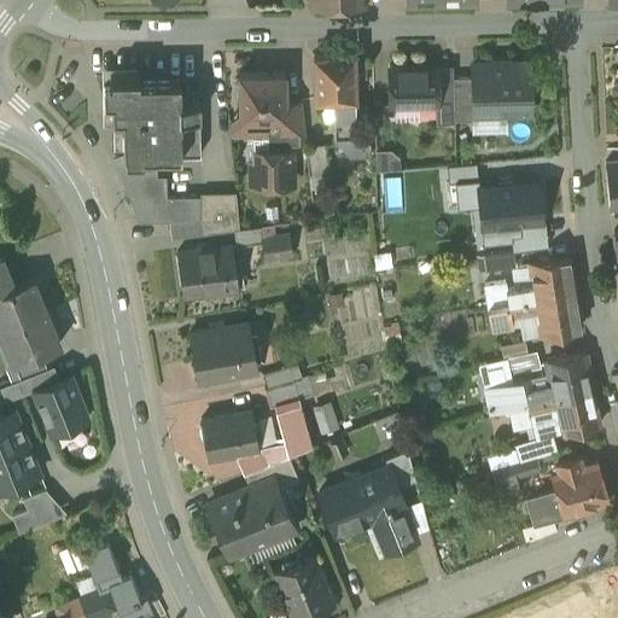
[(354,52),(314,53),(315,98),(334,98),(334,128),(336,128),(351,128),(354,127),(354,97),(355,97),(354,52)]
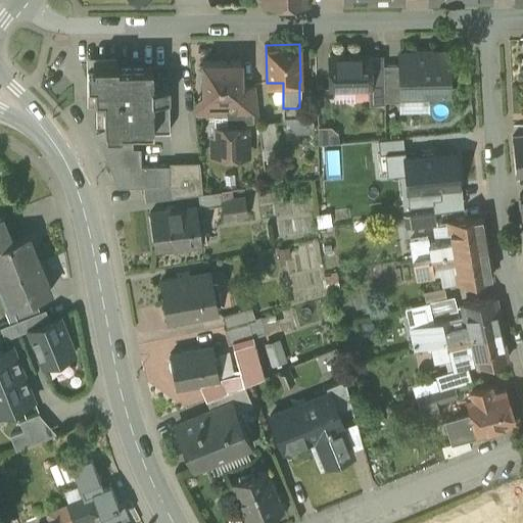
[(446,54),(400,54),(400,64),(400,94),(402,94),(423,94),(427,97),(436,97),(440,94),(447,94),(446,54)]
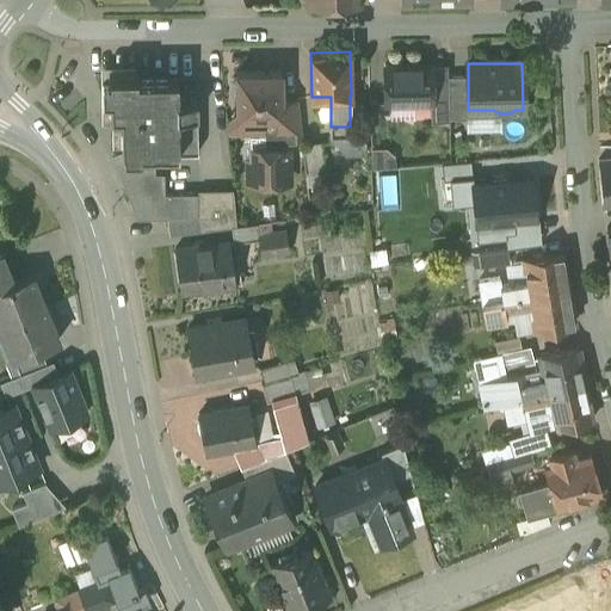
[(431,65),(386,66),(387,105),(392,104),(412,104),(432,104),(431,65)]
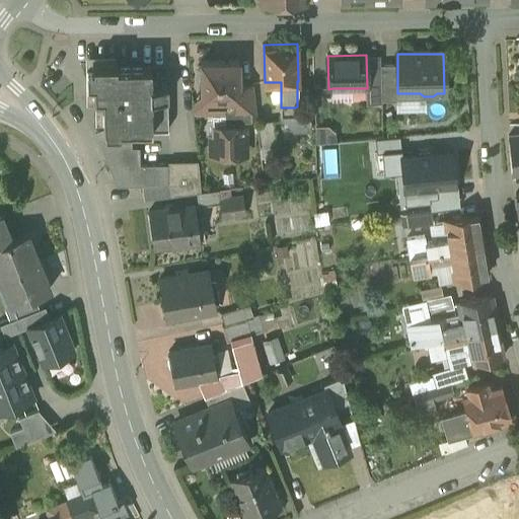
[(239,61),(201,62),(201,65),(199,65),(197,67),(197,77),(199,79),(201,78),(202,109),(216,108),(224,108),(225,122),(240,121),(239,85),(239,61)]
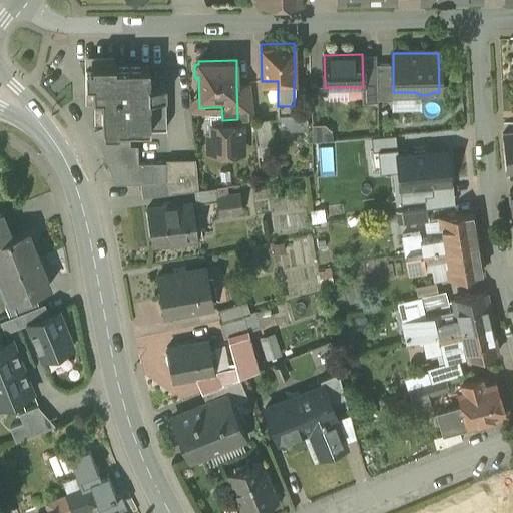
[(149,83),(149,66),(115,67),(115,63),(92,64),(92,97),(101,97),(101,122),(102,126),(118,126),(119,129),(130,129),(166,128),(165,83),(149,83)]
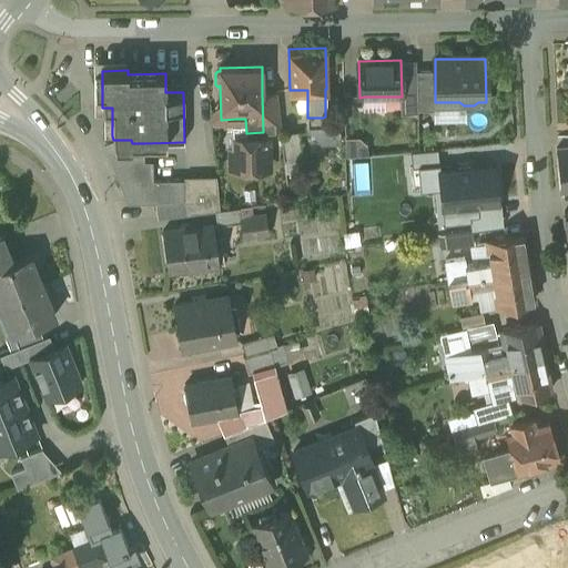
[(435,70),(416,71),(417,110),(437,110),(437,102),(435,102),(435,70)]
